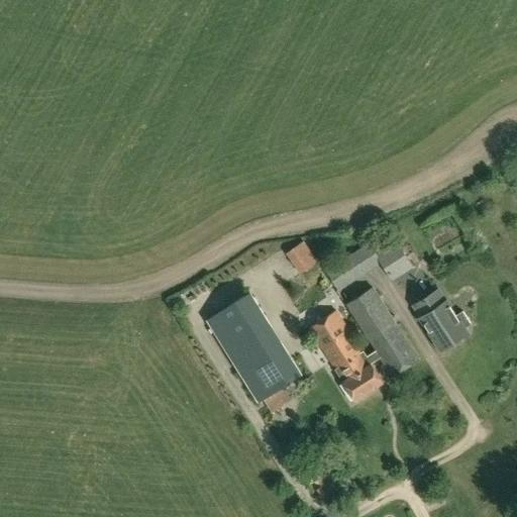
[(392,282),(413,269),(394,239),(373,251),(392,282)]
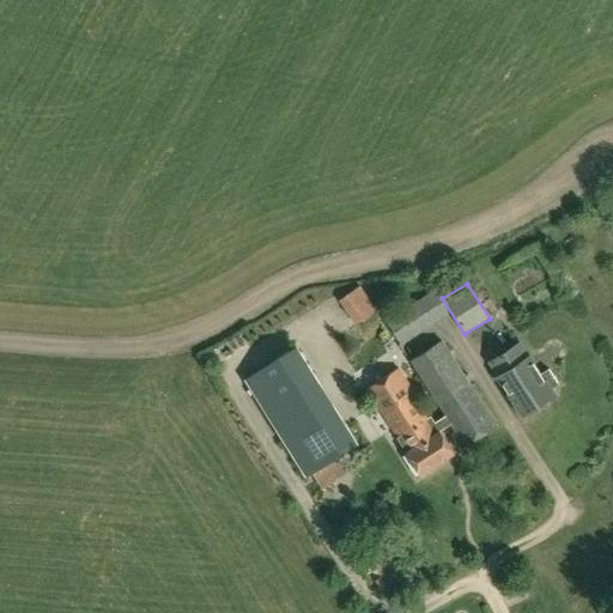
[(347,299),(363,328),(386,316),(370,286),(347,299)]
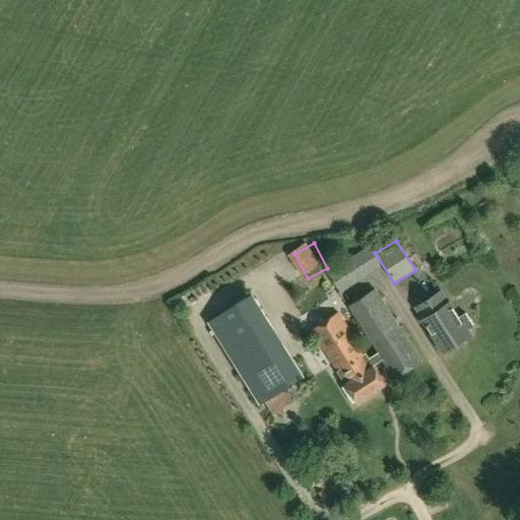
[(366,250),(328,273),(341,294),(378,270),(366,250)]
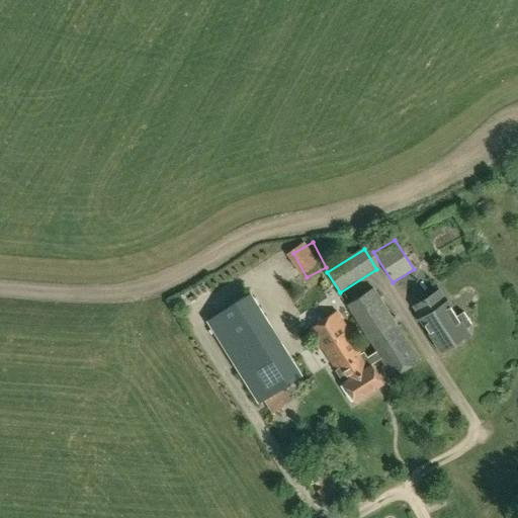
[(377,351),(371,354),(376,361),(380,358),(392,376),(418,360),(373,288),(348,305),(377,351)]
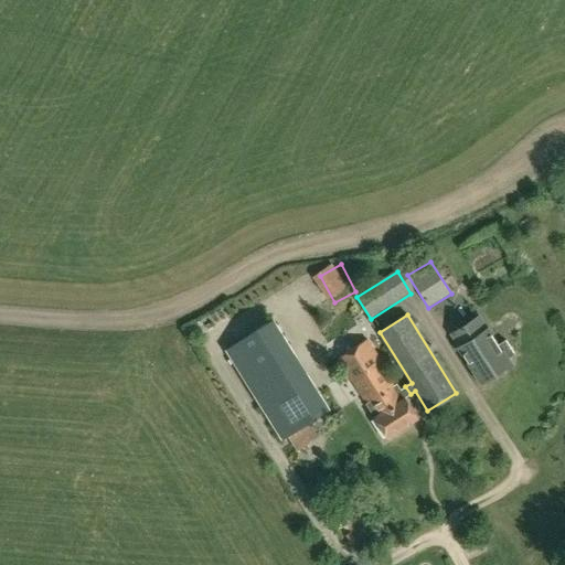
[(478,317),(451,333),(459,345),(458,347),(481,383),(497,374),(499,375),(507,371),(507,368),(510,365),(507,360),(514,355),(505,341),(498,345),(487,329),(486,329),(478,317)]
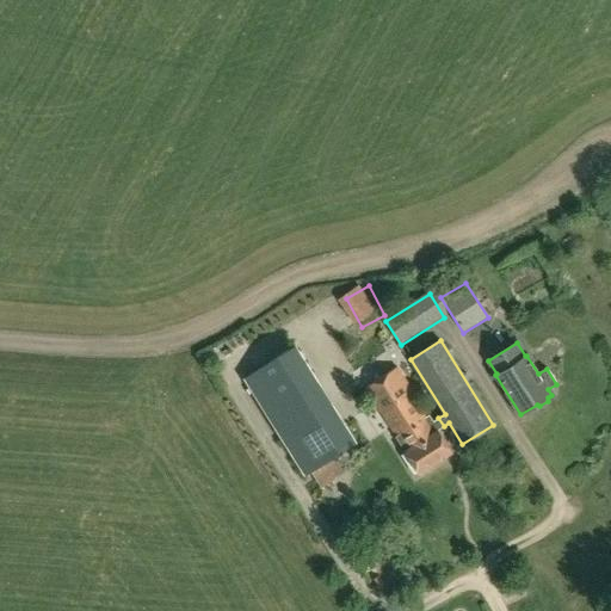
[(246,380),(307,476),(352,446),(312,382),(316,380),(296,347),(246,380)]
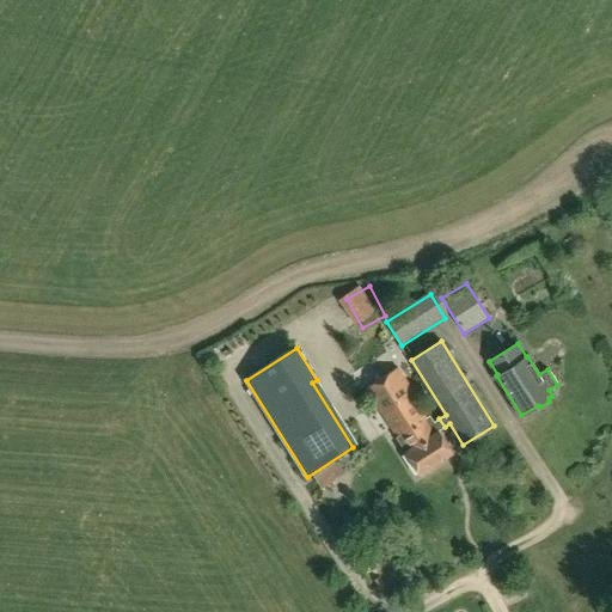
[(445,427),(439,418),(433,423),(399,371),(366,391),(420,476),(453,456),(438,432),(445,427)]
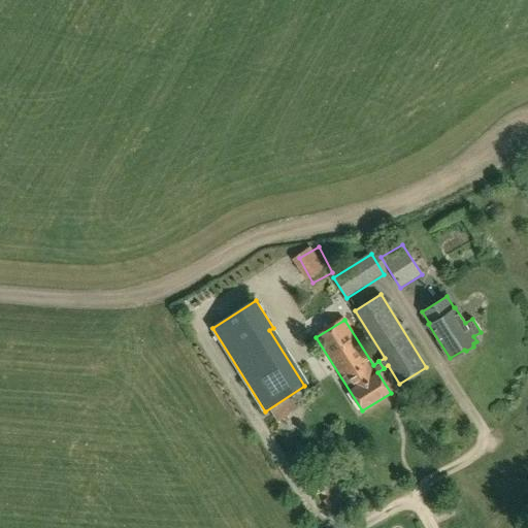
[(275,405),(285,424),(307,413),(298,394),(275,405)]
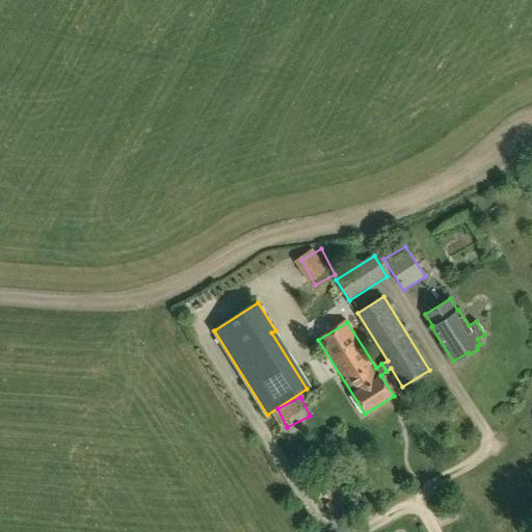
All buildings are outlined.
